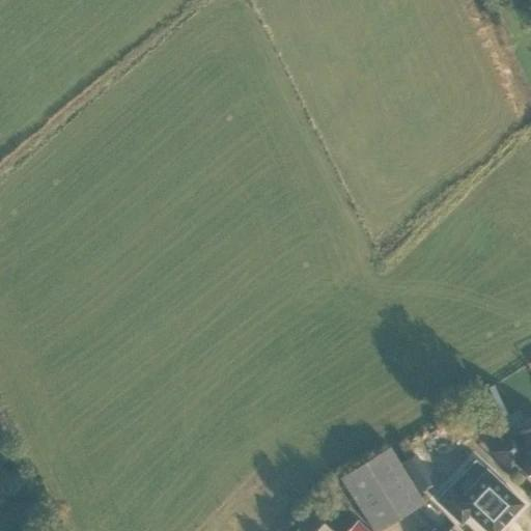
[(494,386),(483,392),(488,403),(499,397),(494,386)]
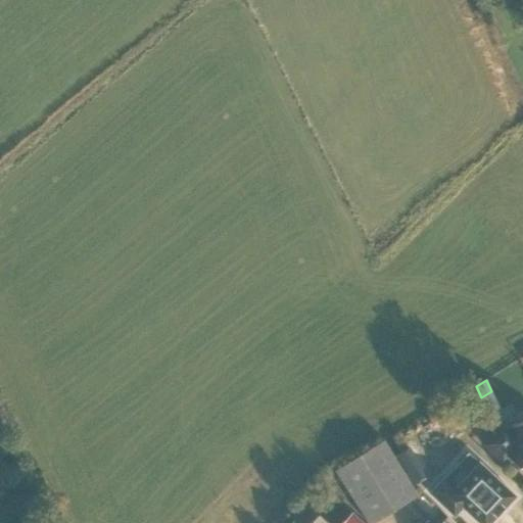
[(512,429),(522,439),(522,405),(506,423),(512,429)]
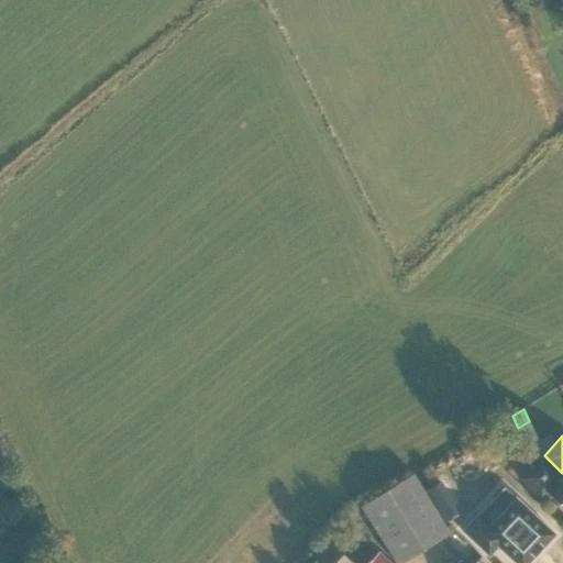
[(562,511),(562,473),(551,462),(532,482),(562,511)]
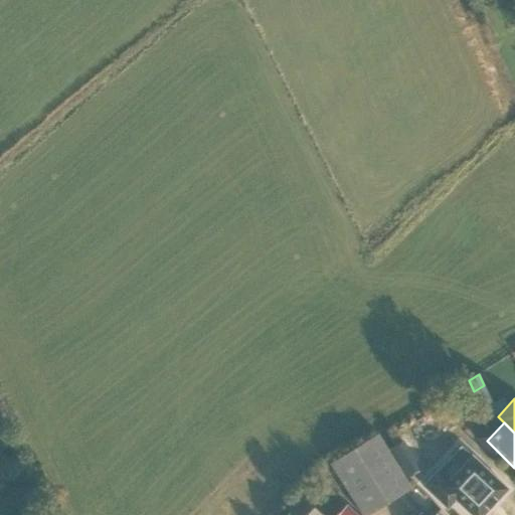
[(474,425),(469,432),(478,440),(483,435),(474,425)]
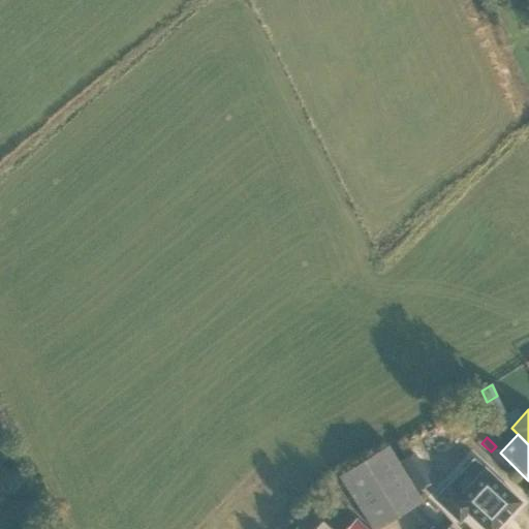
[(339,475),(372,528),(376,528),(424,500),(389,444),(339,475)]
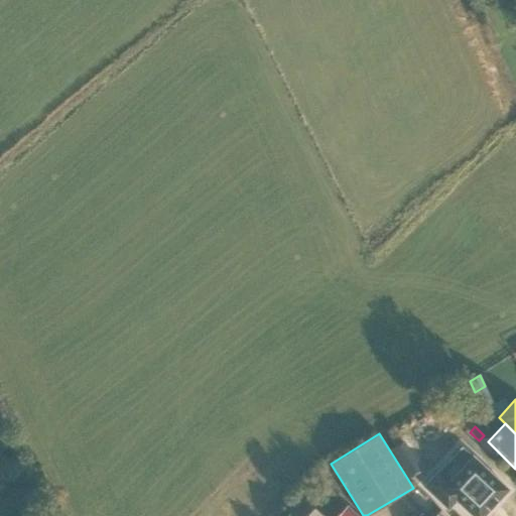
[(392,448),(401,464),(412,457),(403,441),(392,448)]
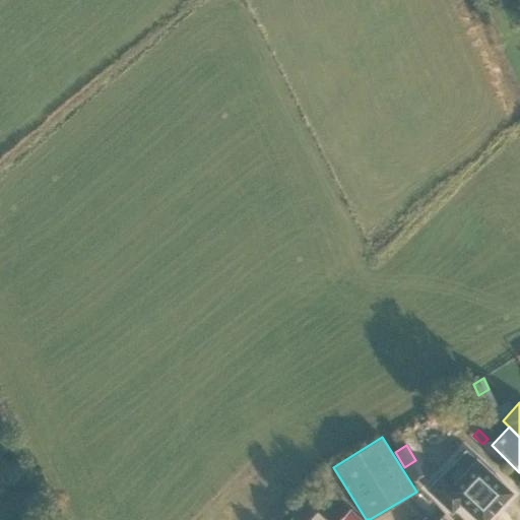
[(451,513),(459,504),(476,519),(486,519),(512,493),(476,460),(453,485),(442,474),(427,491),(451,513)]
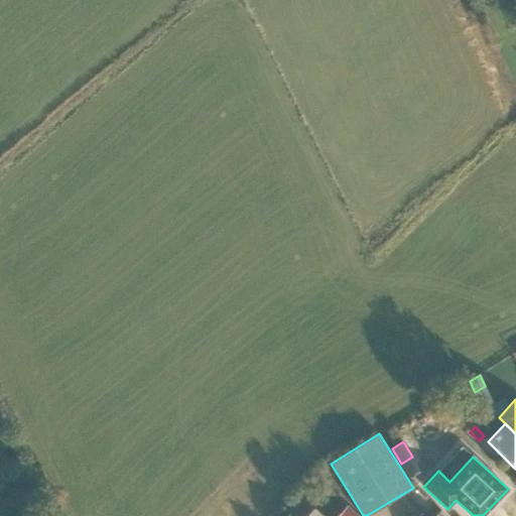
[(324,515),(317,511),(303,497),(302,496),(290,509),(291,510),(285,515),(324,515)]
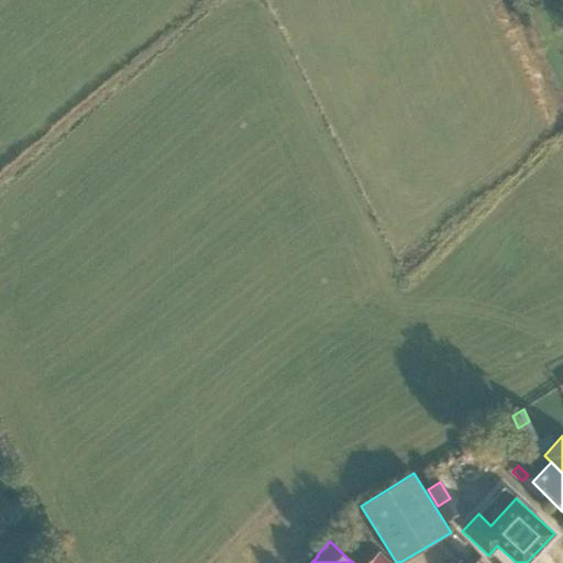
[(365,562),(393,562),(378,550),(365,562)]
